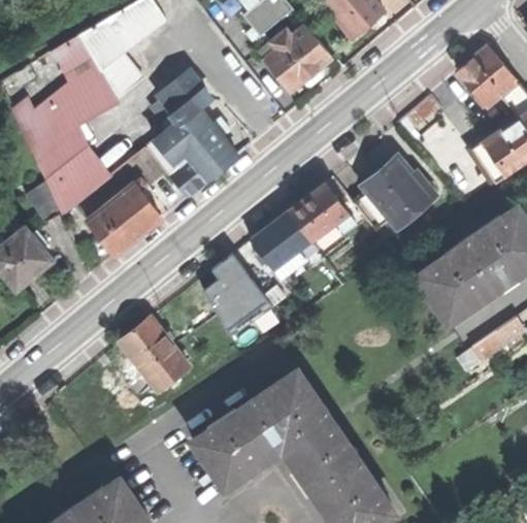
[(152,0),(136,0),(78,32),(96,64),(78,75),(98,111),(142,79),(124,53),(165,22),(152,0)]
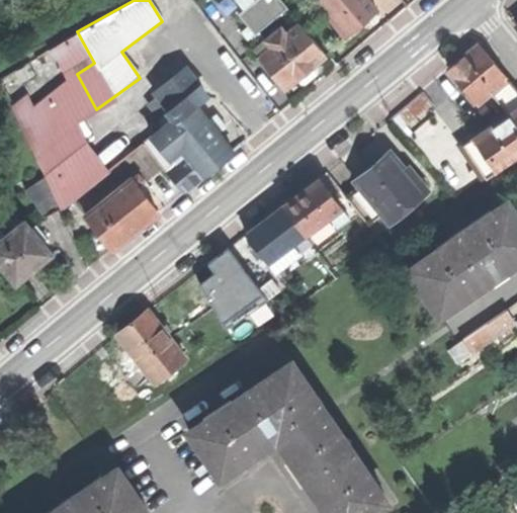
[(245,0),(260,17),(265,12),(280,0),(279,0),(245,0)]
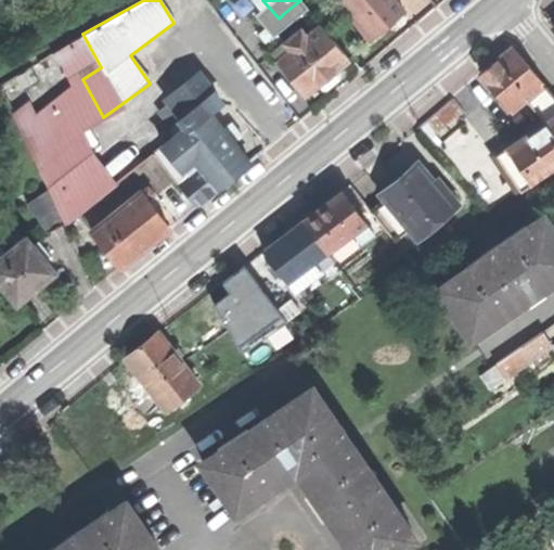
[(305,5),(300,0),(284,13),(290,18),(305,5)]
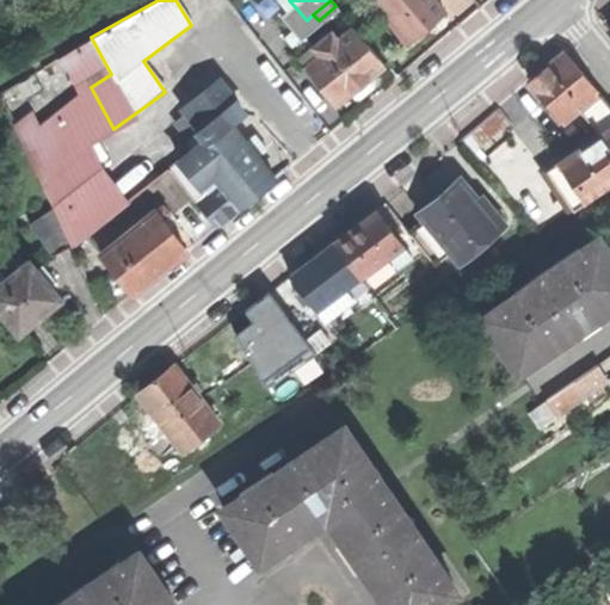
[(387,24),(408,48),(423,36),(432,28),(427,22),(441,11),(431,0),(374,0),(390,20),(387,24)]
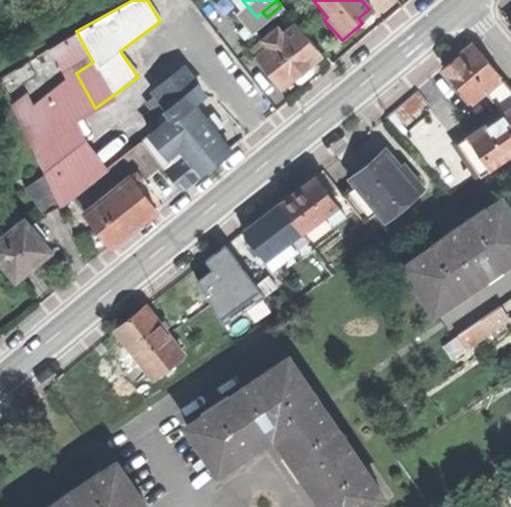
[(373,14),(369,9),(358,18),(362,23),(373,14)]
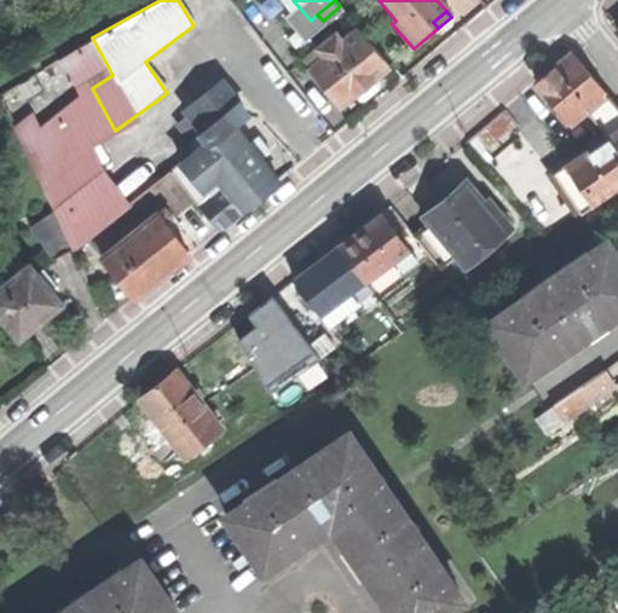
[(310,70),(341,109),(367,88),(391,68),(359,29),(345,40),(310,70)]
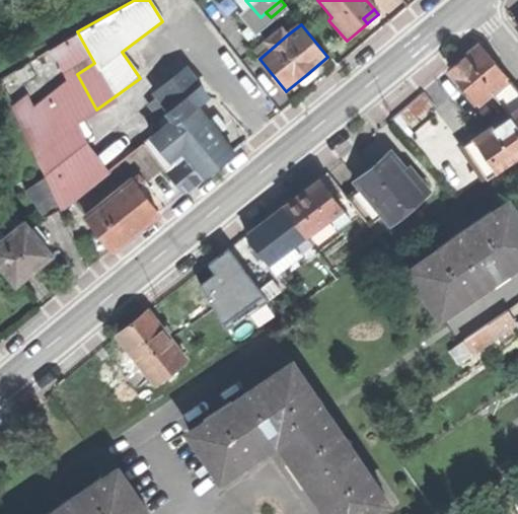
[(252,51),(260,59),(289,33),(284,27),(267,42),(262,37),(253,44),(256,47),(252,51)]
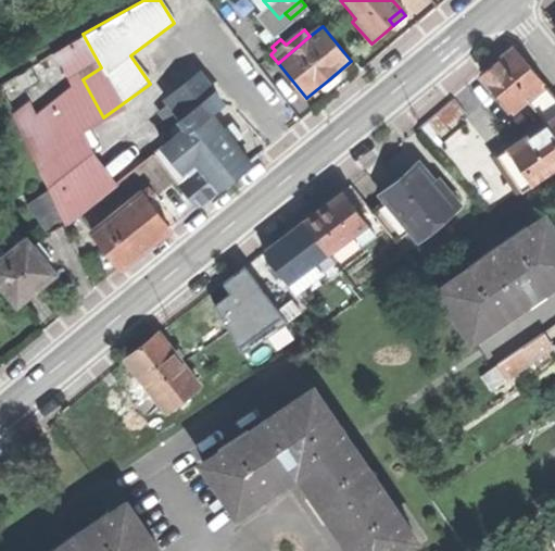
[(511,115),(525,103),(543,88),(512,51),(493,67),(480,78),(511,115)]
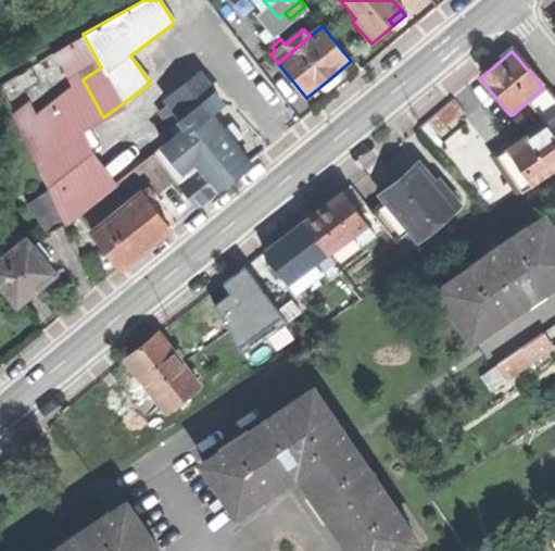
[(167,103),(173,110),(189,130),(210,114),(221,105),(200,78),(167,103)]
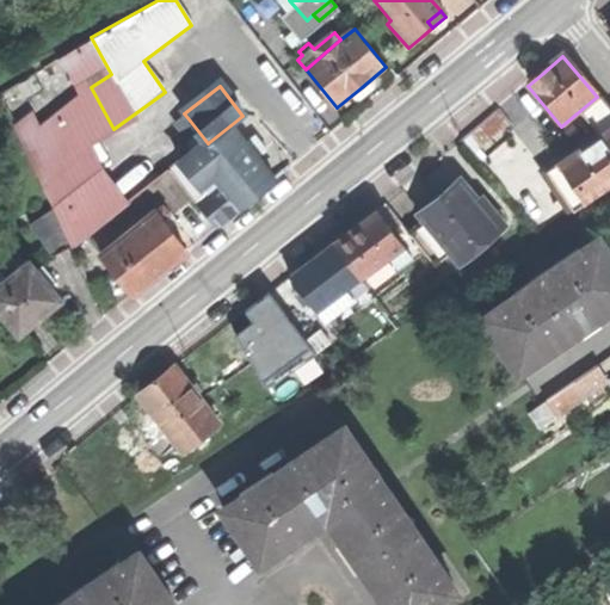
[(577,113),(599,139),(609,131),(609,112),(597,97),(577,113)]
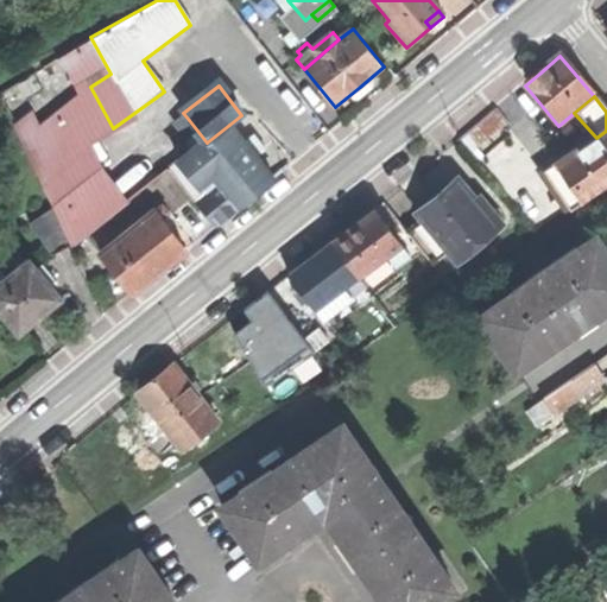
[(493,111),(474,127),(485,140),(504,124),(493,111)]
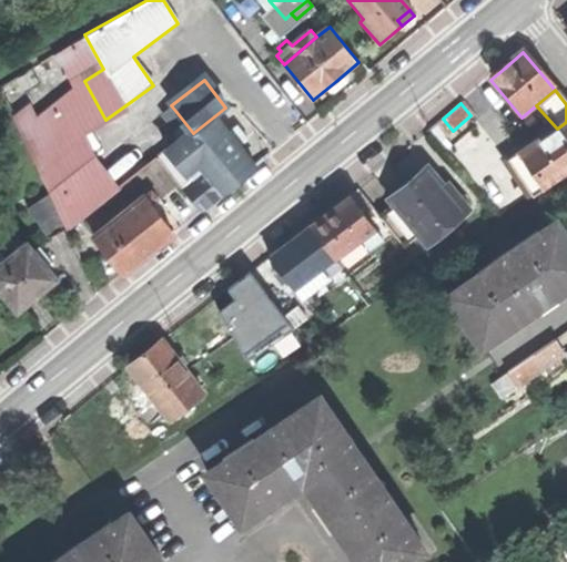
[(164,121),(181,143),(193,133),(176,112),(164,121)]
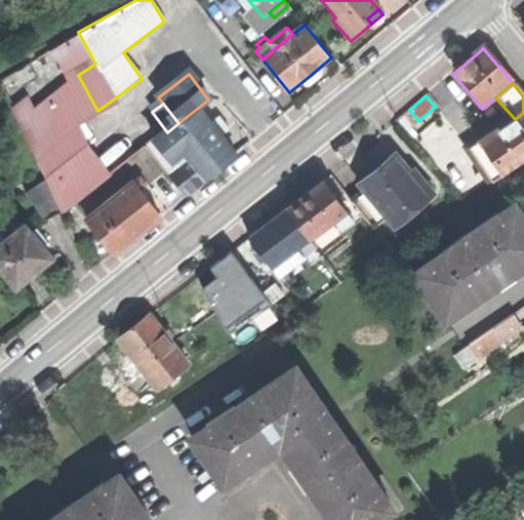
[(167,132),(147,148),(166,172),(185,196),(210,175),(236,155),(198,108),(178,123),(167,132)]
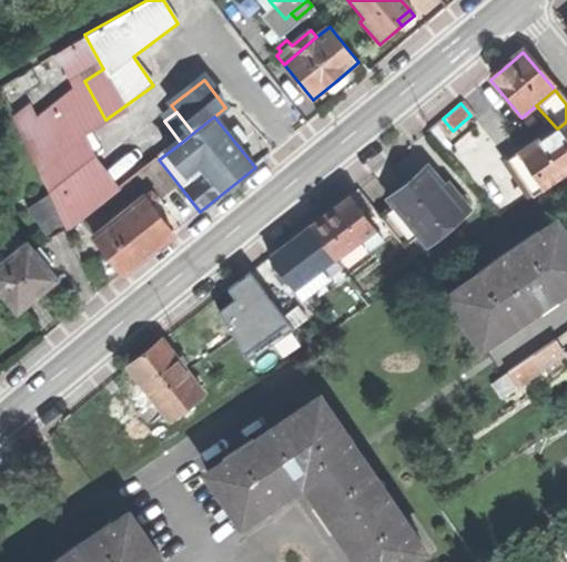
[(428,131),(438,143),(453,131),(443,119),(428,131)]
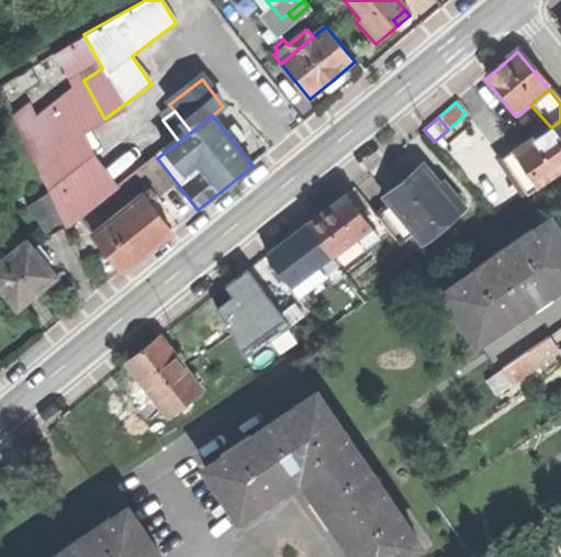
[(501,160),(527,196),(560,171),(560,121),(551,127),(501,160)]
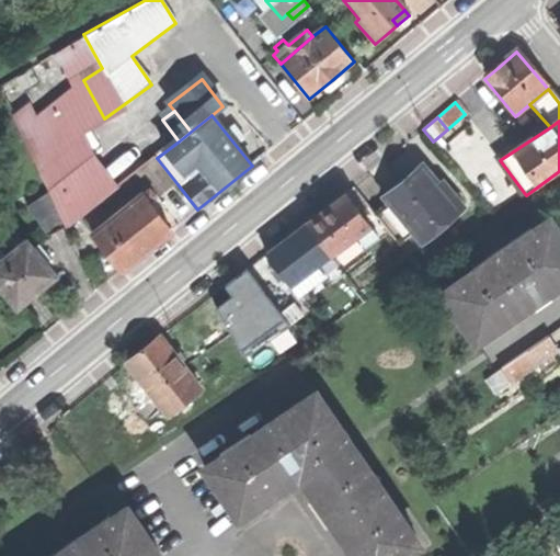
[(67,228),(80,219),(94,207),(58,136),(30,150),(49,192),(67,228)]
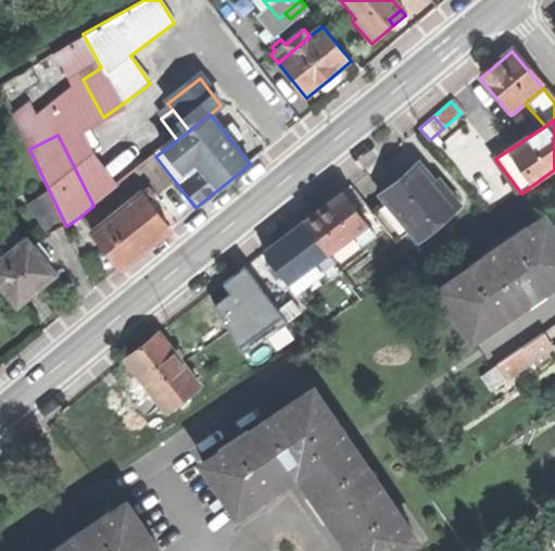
[(155,157),(138,171),(158,197),(176,183),(155,157)]
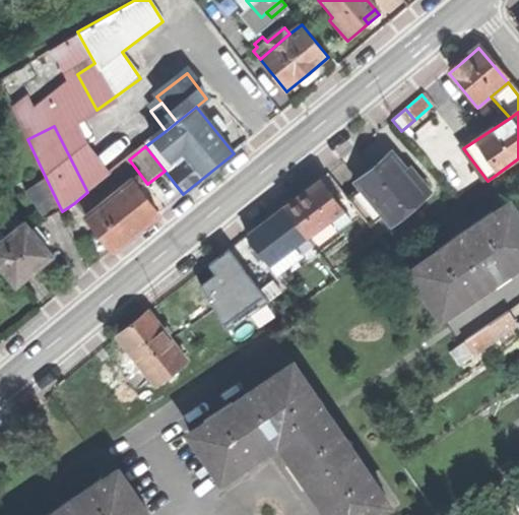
[(354,182),(390,224),(424,196),(388,154),(371,169),(354,182)]
